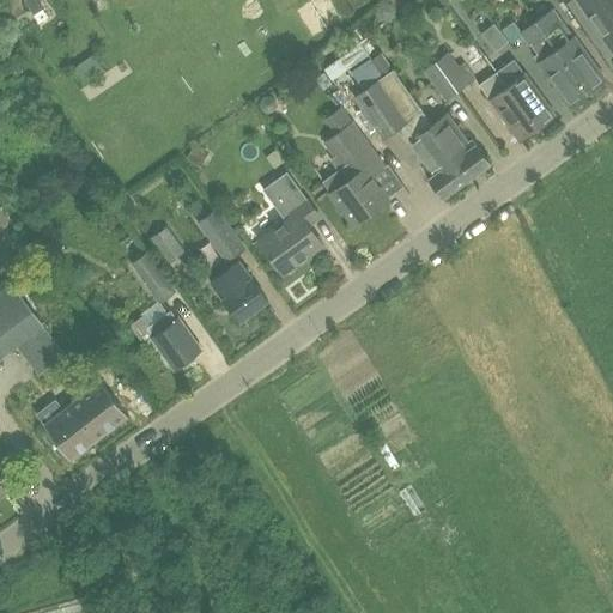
[(289,0),(292,10),(314,2),(311,0),(289,0)]
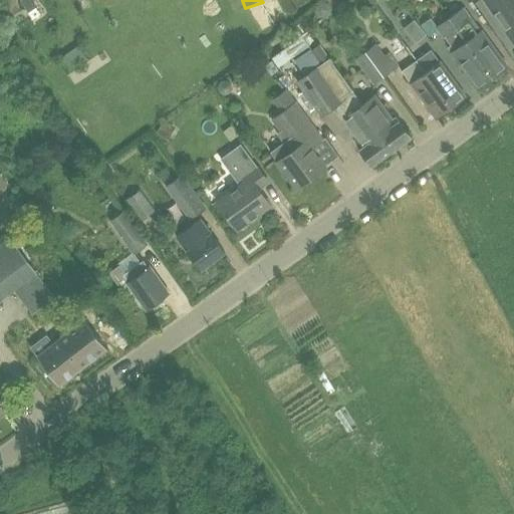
[(513,0),(485,0),(513,41),(513,0)]
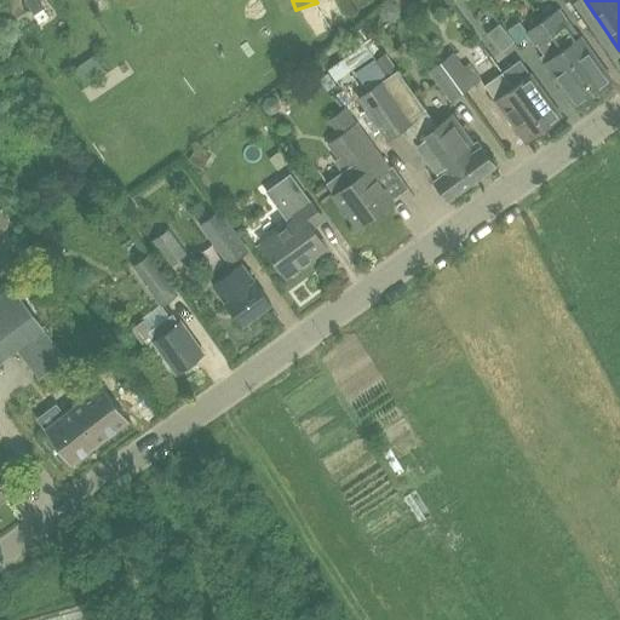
[(395,22),(402,16),(403,11),(397,4),(389,3),(380,9),(380,13),(386,21),(395,22)]
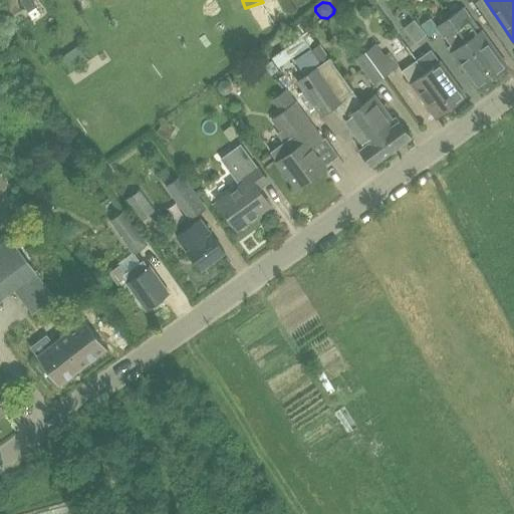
[(457,13),(450,18),(458,29),(463,35),(492,76),(506,65),(482,32),(465,8),(457,13)]
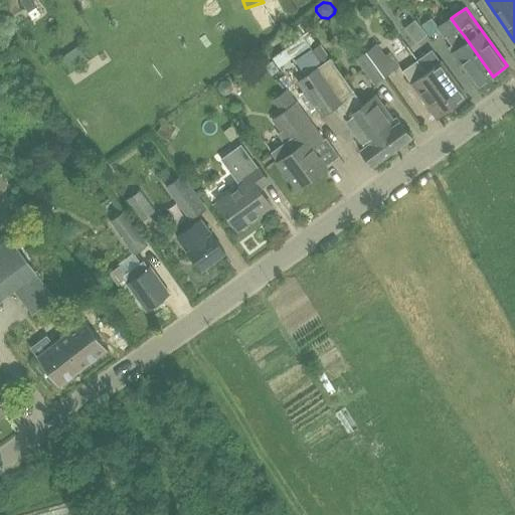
[(420,39),(431,34),(422,16),(411,21),(420,39)]
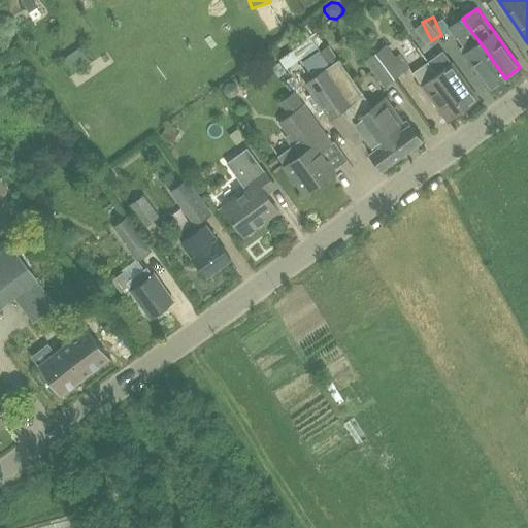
[(449,28),(457,39),(463,46),(460,48),(490,90),(505,78),(475,36),(470,30),(462,19),(449,28)]
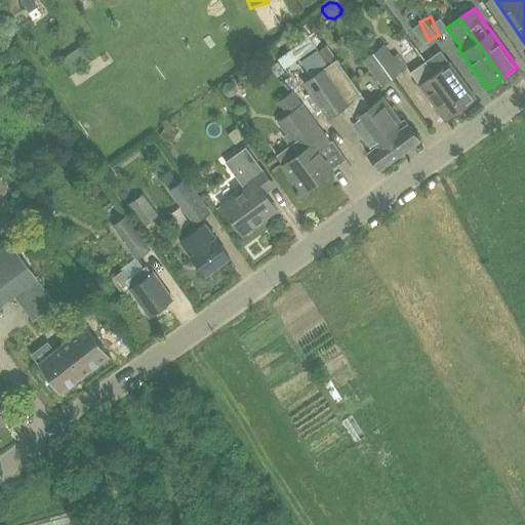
[(0,46),(3,52),(10,48),(6,41),(0,44),(0,46)]
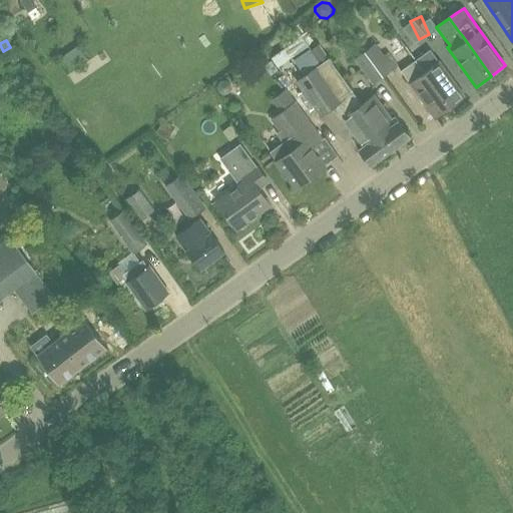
[(375,43),(365,51),(383,76),(398,66),(389,52),(385,55),(375,43)]
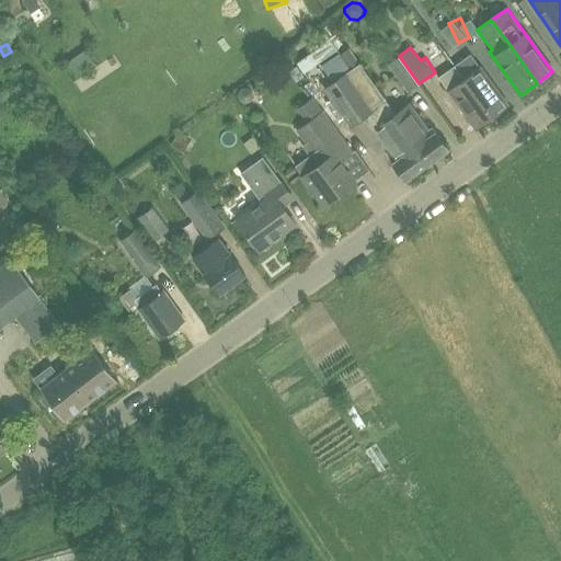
[(347,49),(339,55),(350,71),(358,65),(347,49)]
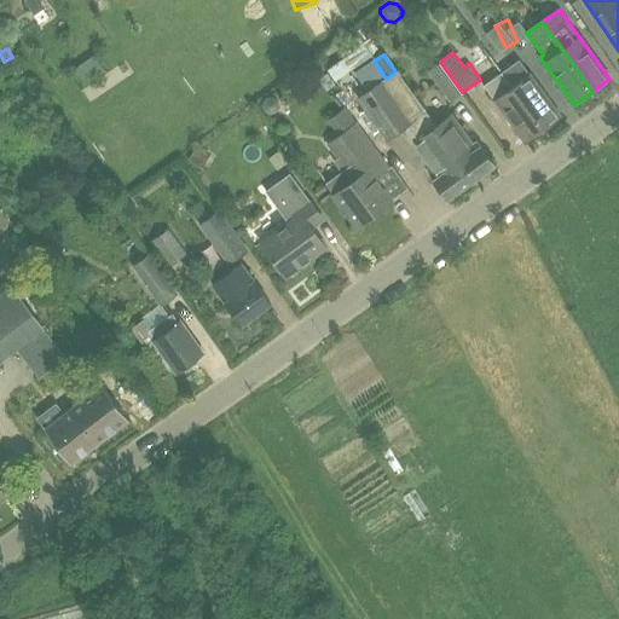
[(357,98),(387,142),(401,131),(412,145),(412,144),(438,178),(434,180),(449,198),(464,186),(412,117),(424,109),(398,70),(386,79),(371,59),(353,71),(366,91),(357,98)]
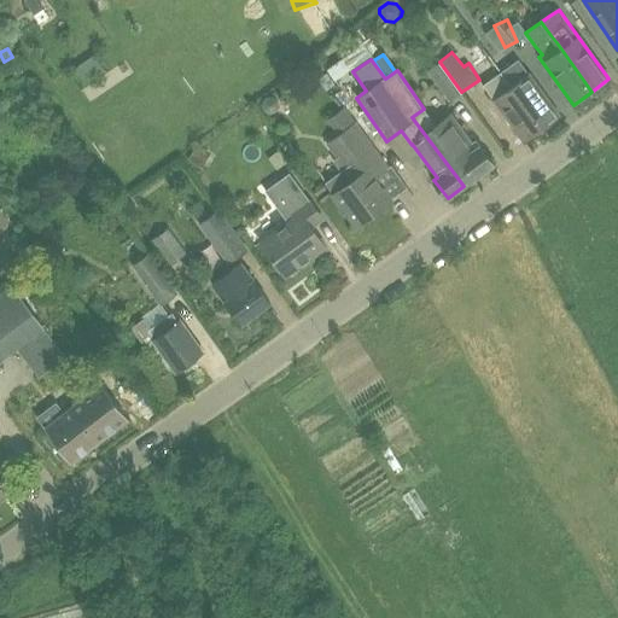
[(461,92),(439,62),(426,71),(448,101),(461,92)]
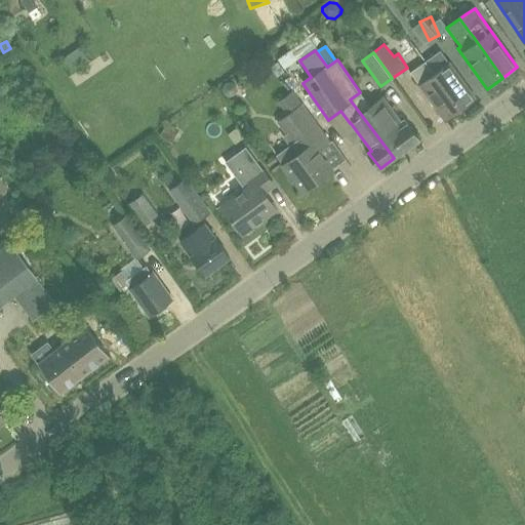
[(435,74),(460,109),(475,98),(450,64),(449,63),(447,65),(438,52),(436,54),(426,62),(435,74)]
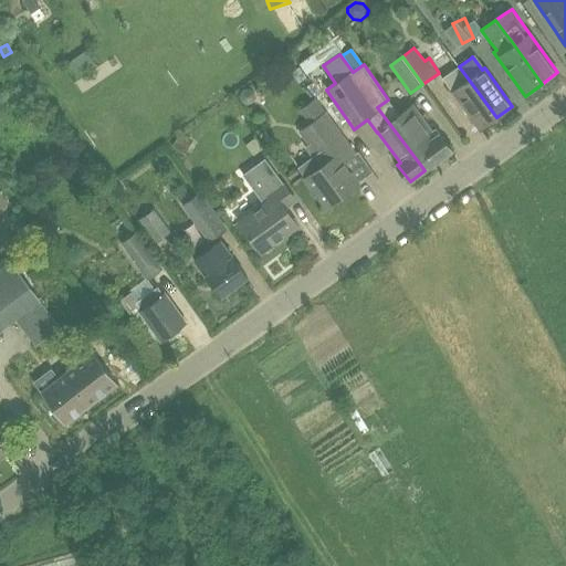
[(481,129),(496,117),(469,80),(459,66),(443,79),(453,92),(481,129)]
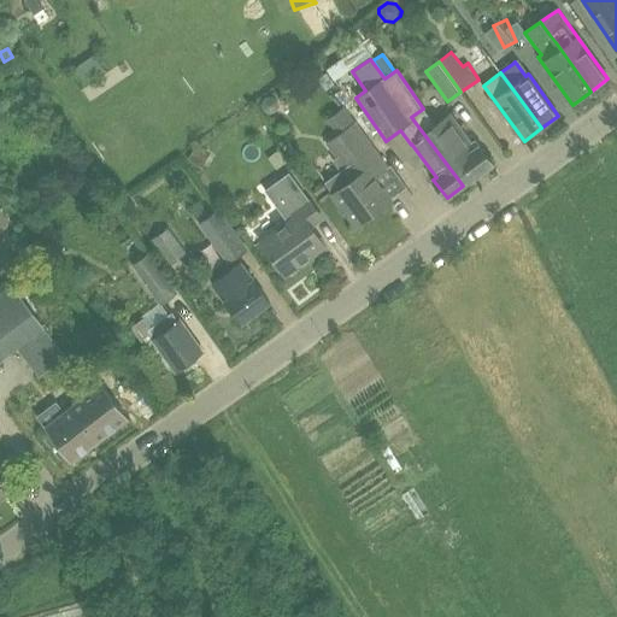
[(271,99),(265,100),(262,105),(263,112),(269,116),(275,115),(278,109),(277,103),(271,99)]
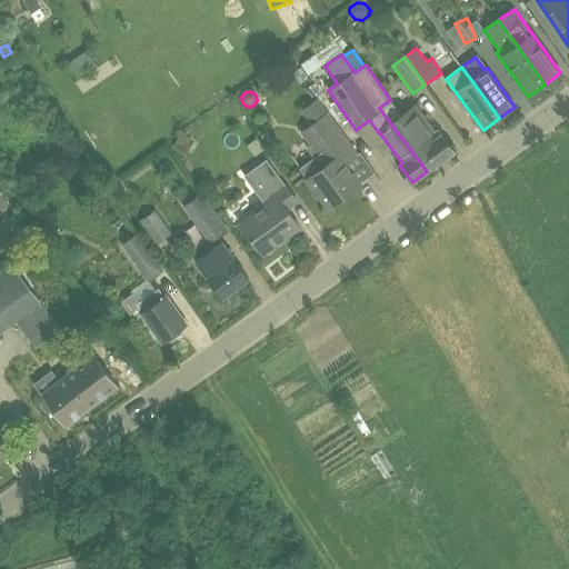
[(379,108),(427,171),(455,151),(438,129),(435,132),(416,106),(401,117),(390,100),(379,108)]
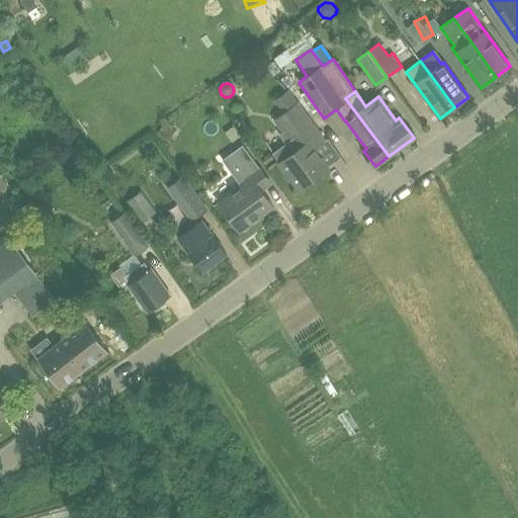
[(327,142),(289,92),(279,99),(288,111),(280,117),(288,128),(280,135),(286,144),(274,153),(280,162),(279,163),(287,173),(284,174),(291,183),(293,181),(298,189),(328,168),(315,151),(327,142)]
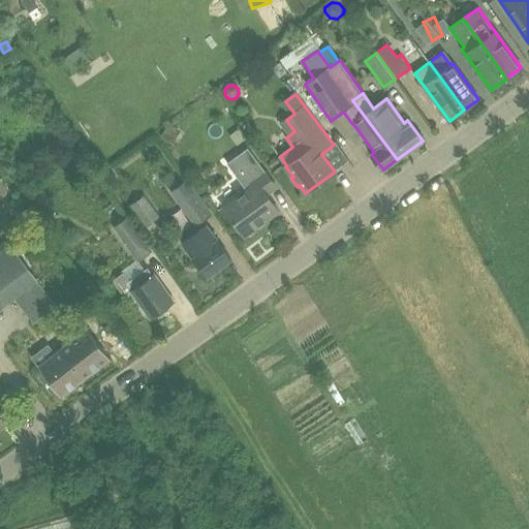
[(173,142),(180,130),(168,124),(162,136),(173,142)]
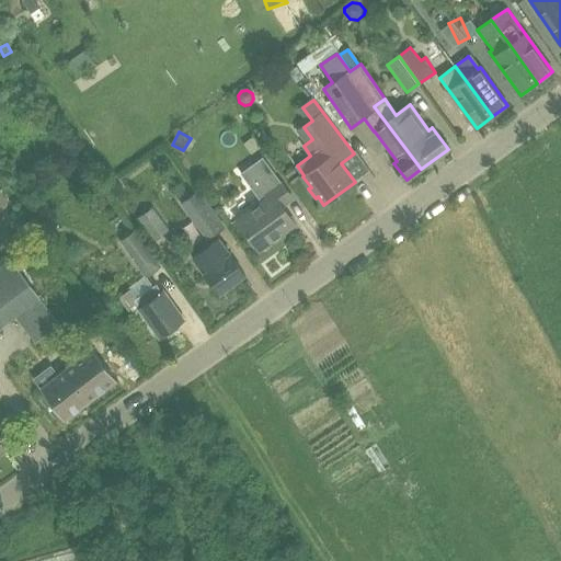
[(295,226),(282,207),(293,199),(277,178),(263,158),(241,173),(261,202),(237,219),(260,251),(295,226)]
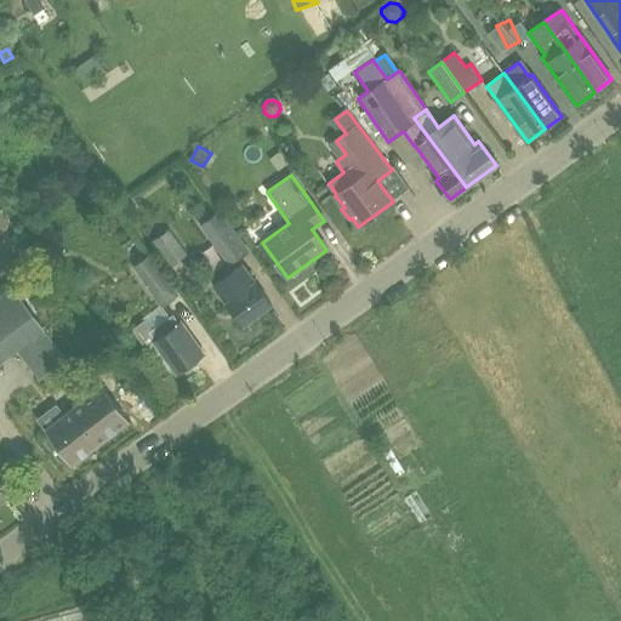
[(126,216),(136,210),(127,195),(117,201),(126,216)]
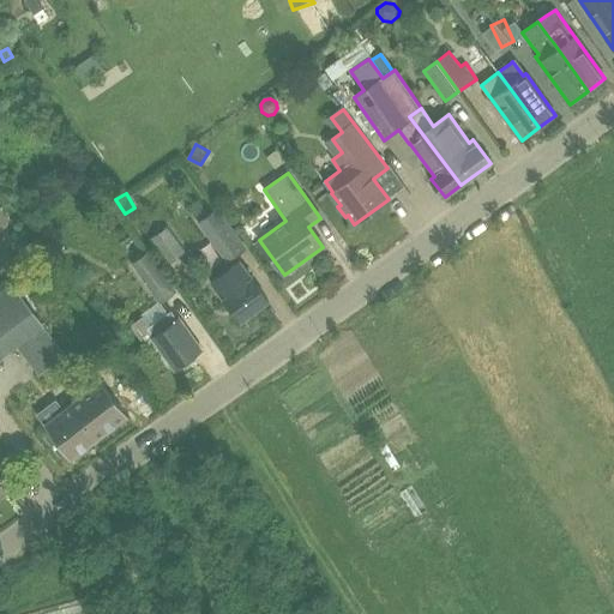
[(198,223),(228,263),(246,250),(216,210),(198,223)]
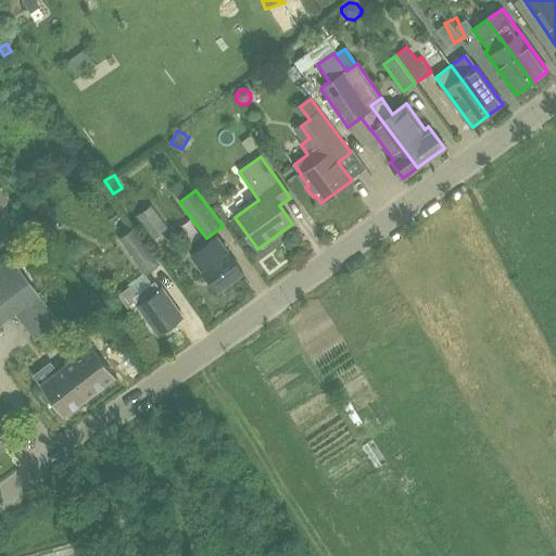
[(151,205),(135,217),(151,240),(167,229),(151,205)]
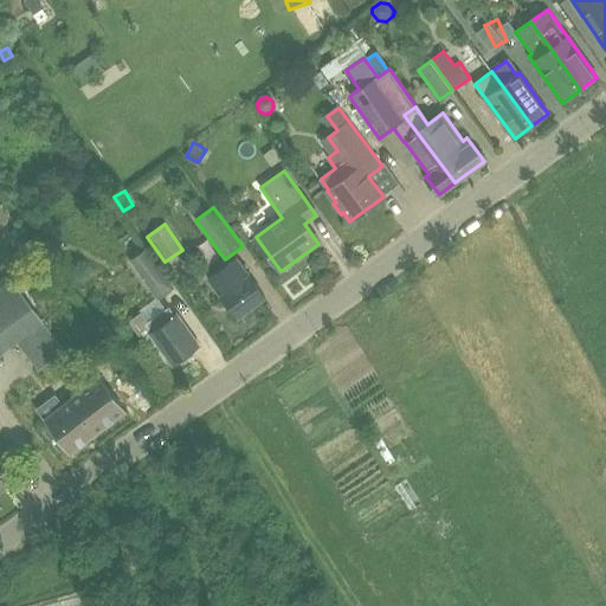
[(174,288),(147,247),(129,259),(158,300),(174,288)]
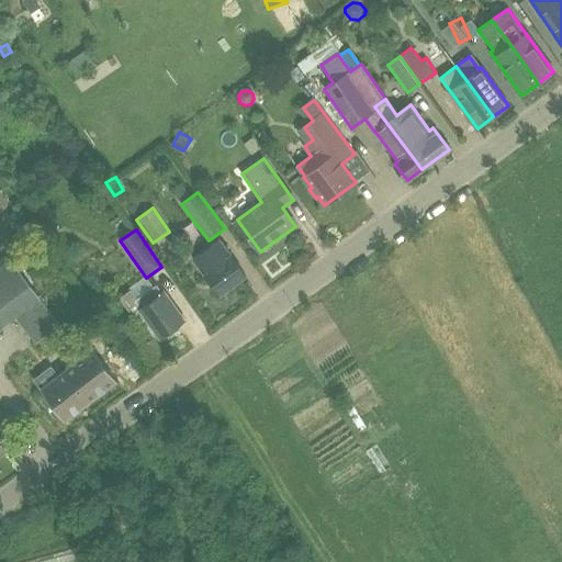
[(231,256),(223,246),(217,239),(193,257),(199,263),(205,274),(220,293),(245,274),(231,256)]
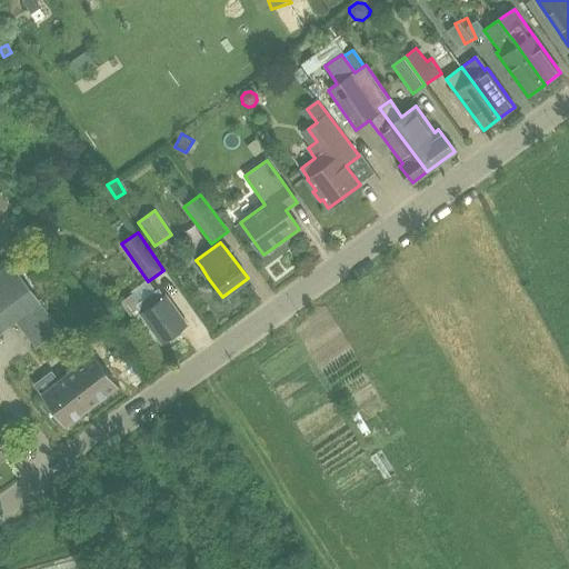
[(0,330),(13,320),(40,301),(41,300),(13,261),(11,263),(0,270),(0,330)]
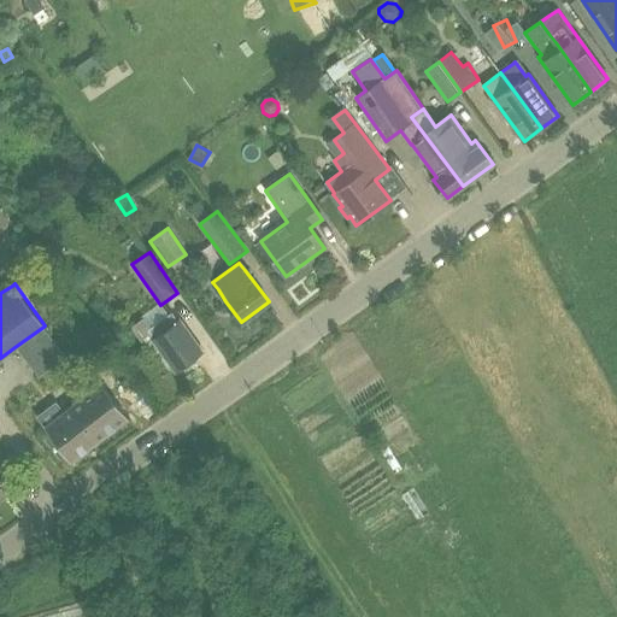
[(176,371),(203,352),(180,321),(178,321),(172,312),(151,328),(144,318),(131,328),(146,347),(154,341),(176,371)]
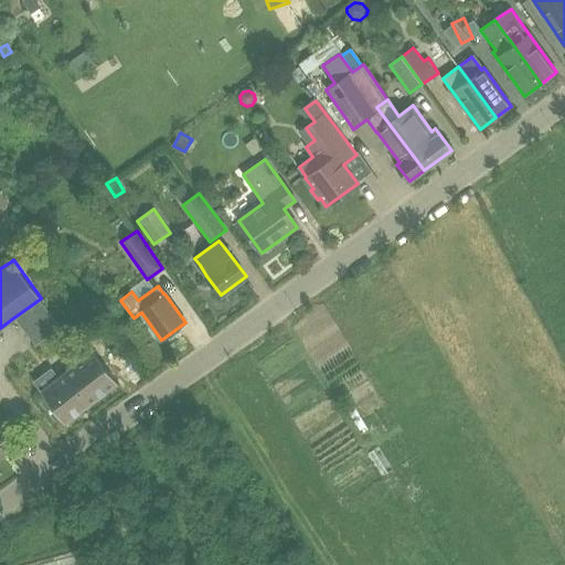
[(40,299),(13,318),(33,345),(60,326),(40,299)]
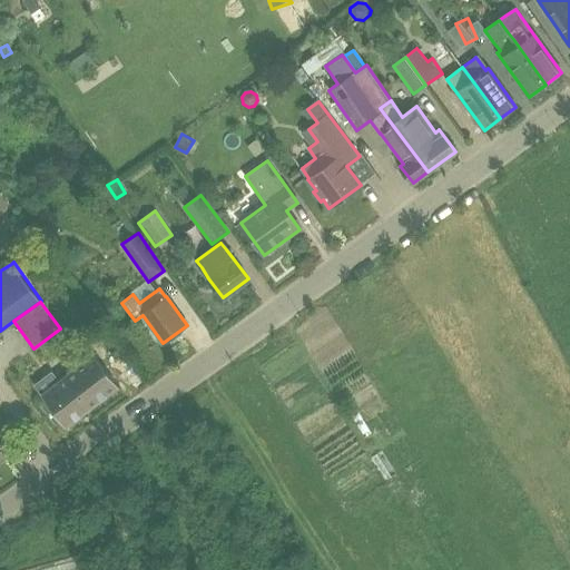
[(61,380),(42,394),(66,425),(118,386),(94,355),(92,355),(88,349),(76,357),(80,365),(64,377),(61,380)]
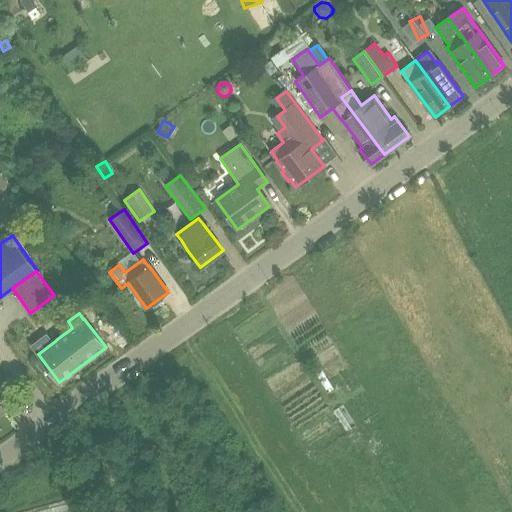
[(29,341),(38,354),(55,341),(46,329),(29,341)]
